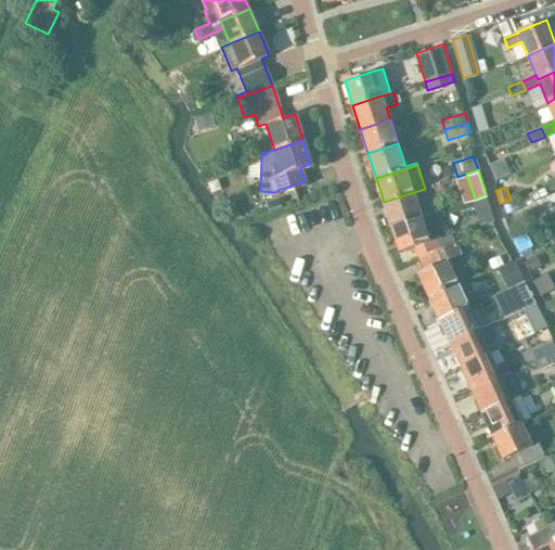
[(421,216),(431,213),(425,189),(384,202),(392,227),(422,217),(421,216)]
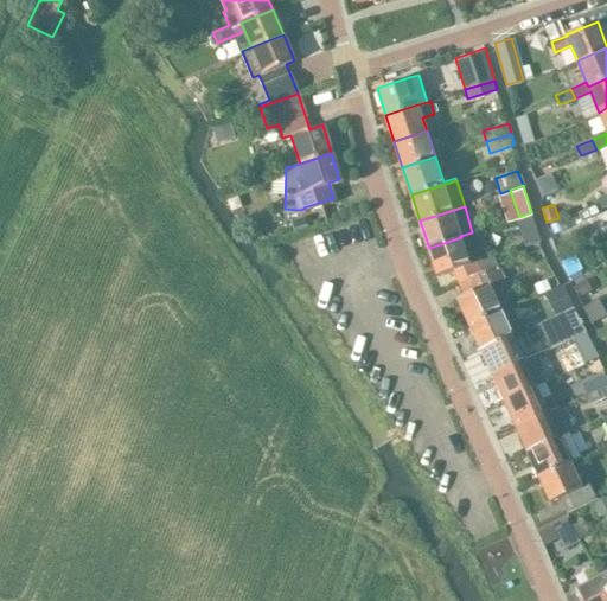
[(541,238),(531,212),(519,217),(516,217),(524,243),(541,238)]
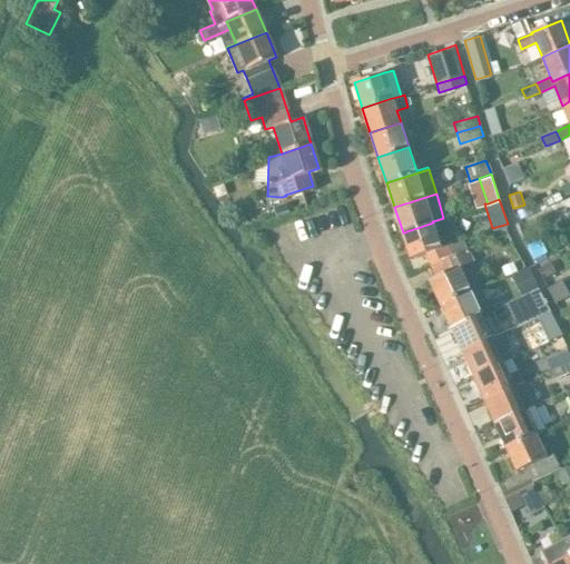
[(285,200),(273,205),(275,214),(288,209),(285,200)]
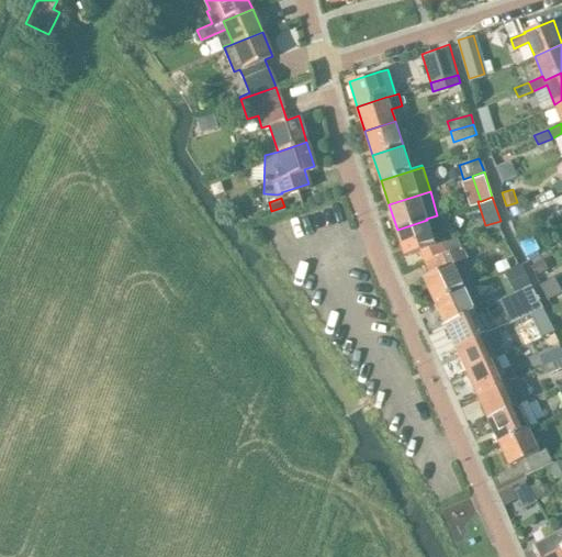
[(434,242),(427,220),(397,230),(405,254),(420,248),(426,260),(462,246),(458,235),(434,242)]
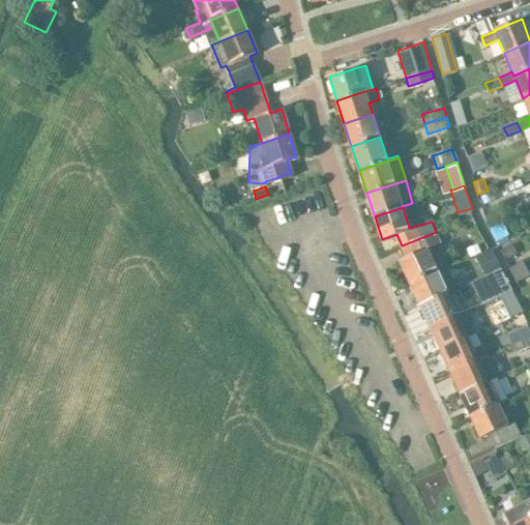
[(442,260),(448,257),(436,232),(402,245),(407,257),(400,260),(410,282),(445,266),(442,260)]
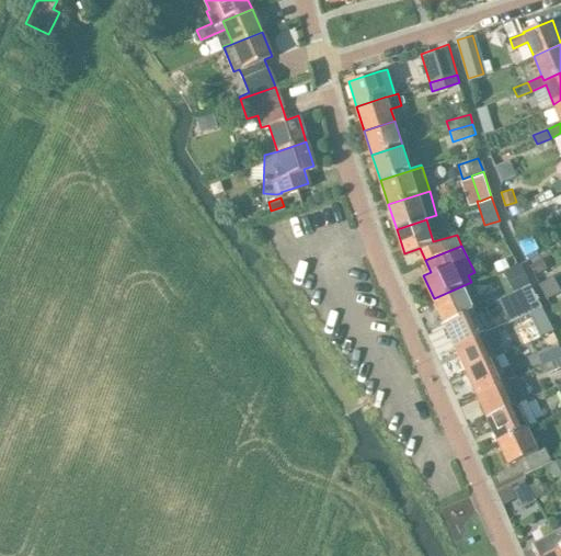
[(540,257),(530,262),(536,272),(546,268),(540,257)]
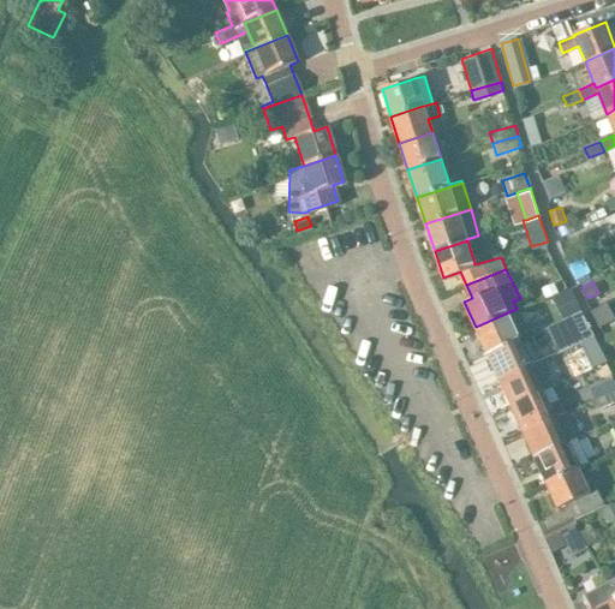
[(553,282),(541,287),(545,297),(551,294),(557,291),(553,282)]
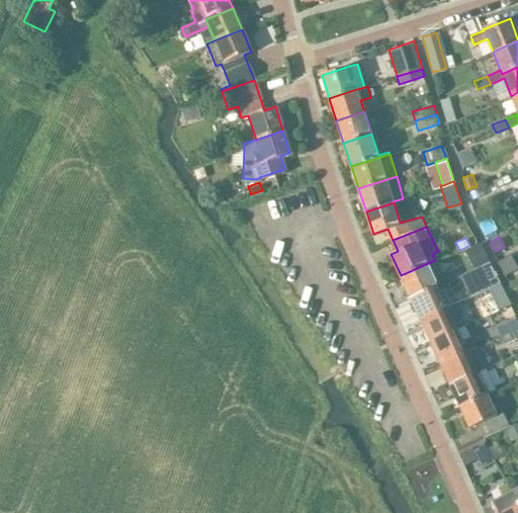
[(469,245),(464,248),(473,267),(488,260),(479,241),(469,245)]
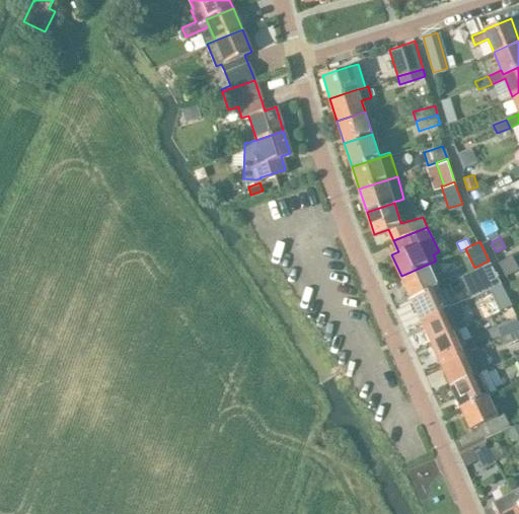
[(437,286),(432,274),(440,271),(436,261),(401,276),(411,297),(437,286)]
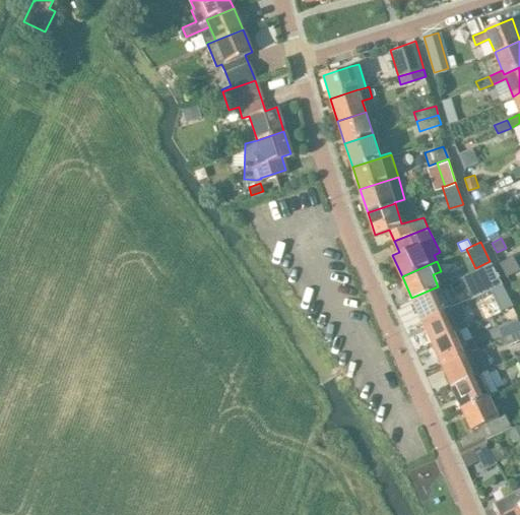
[(502,283),(492,265),(491,262),(472,270),(481,292),(490,288),(502,283)]
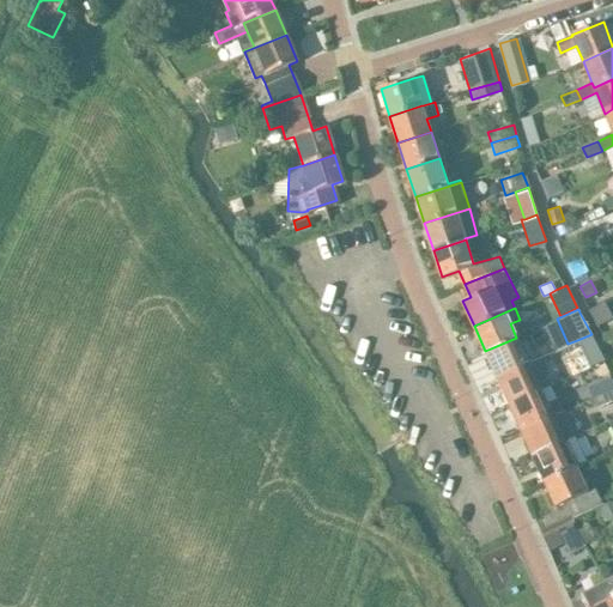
[(604,358),(592,334),(577,340),(588,365),(602,359),(604,358)]
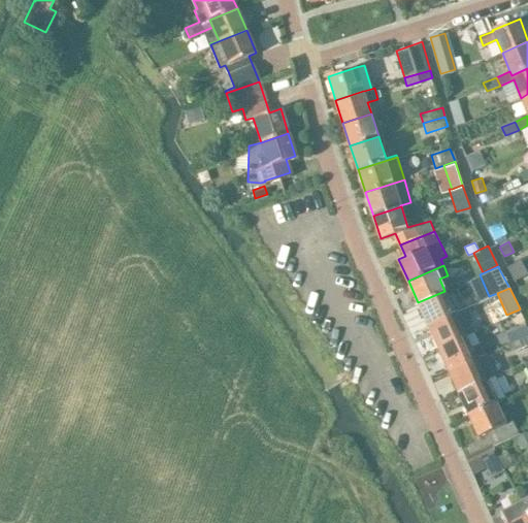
[(464,308),(463,307),(454,312),(444,291),(418,302),(428,325),(464,308)]
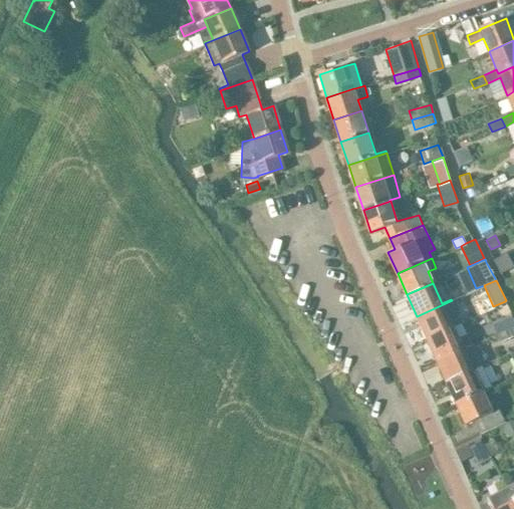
[(462,321),(452,300),(417,316),(426,337),(462,321)]
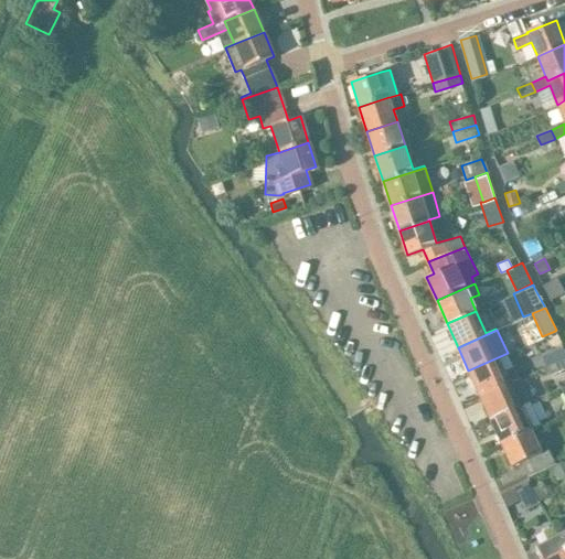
[(564,359),(564,350),(564,348),(543,357),(547,367),(564,359)]
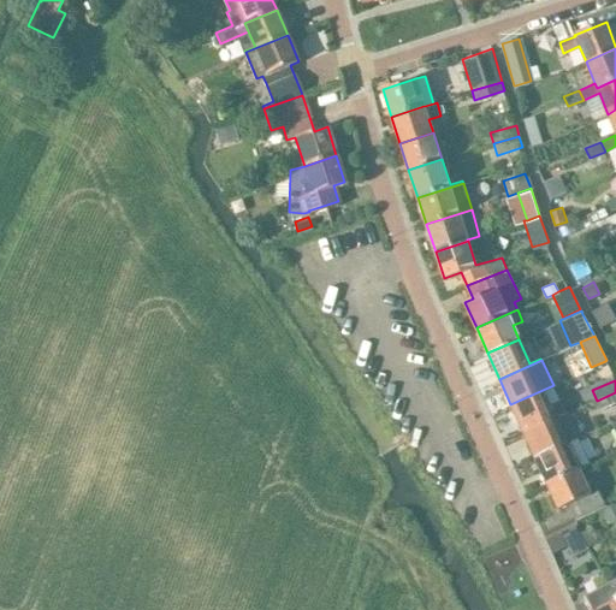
[(564,412),(554,385),(510,404),(522,431),(566,412),(566,410),(564,412)]
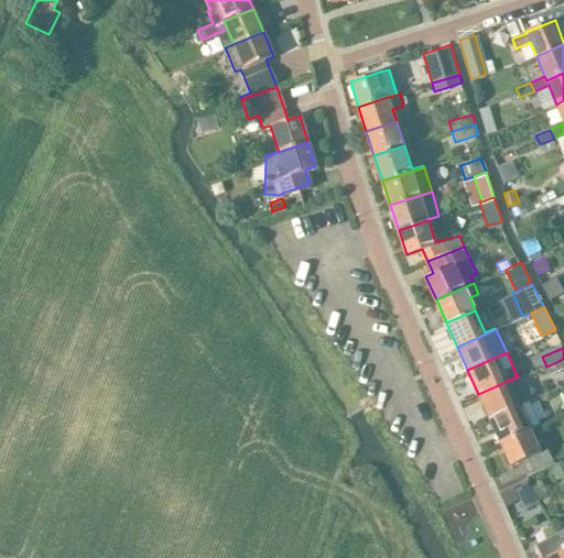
[(563,359),(546,367),(551,376),(563,370),(563,359)]
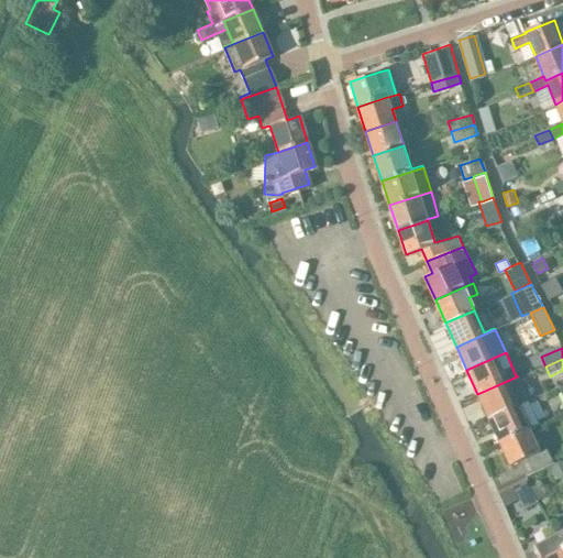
[(517,404),(528,398),(517,376),(477,394),(488,417),(517,404)]
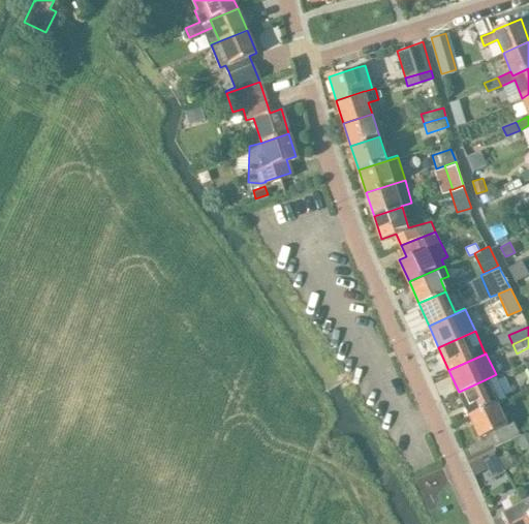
[(495,402),(486,379),(459,392),(468,413),(495,402)]
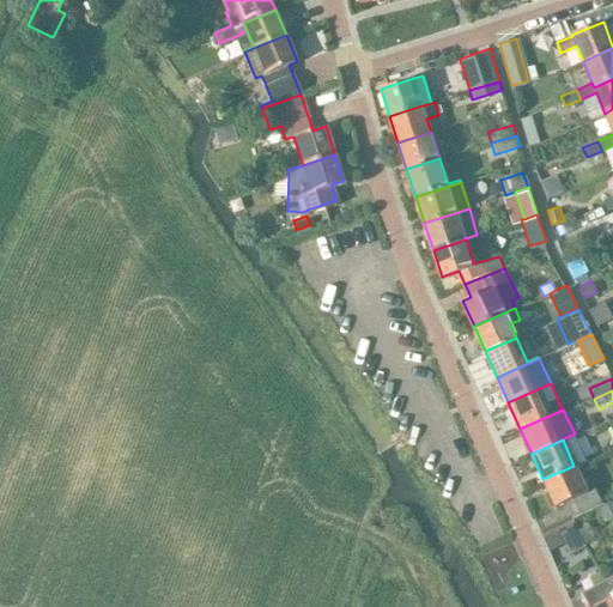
[(601,502),(594,486),(586,491),(574,466),(542,479),(554,507),(565,502),(572,515),(601,502)]
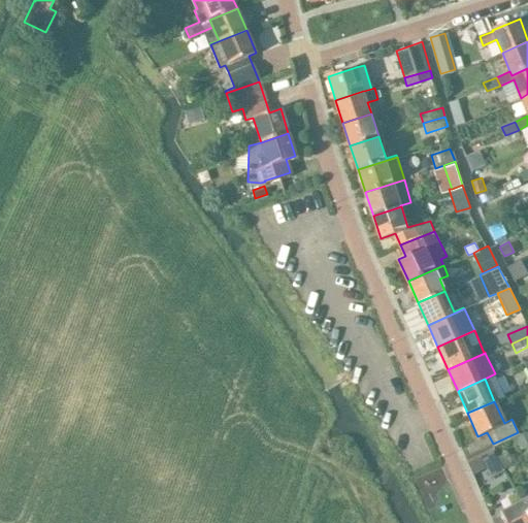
[(527,430),(516,437),(526,455),(527,454),(527,430)]
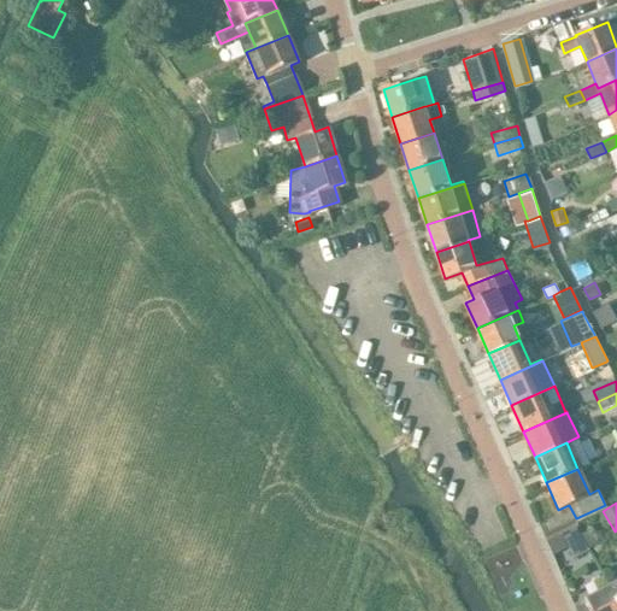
[(563,532),(576,556),(589,547),(576,524),(563,532)]
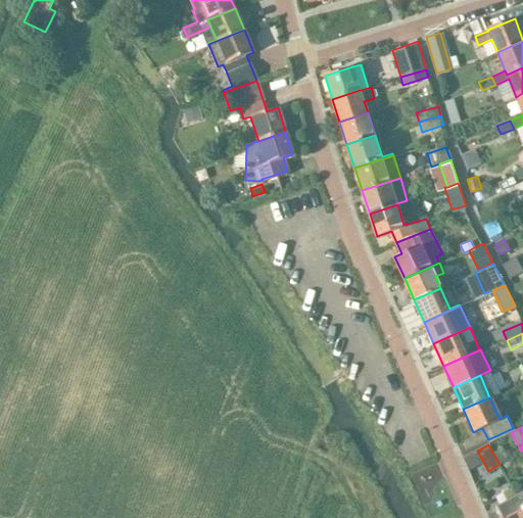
[(493,453),(501,464),(507,460),(501,449),(493,453)]
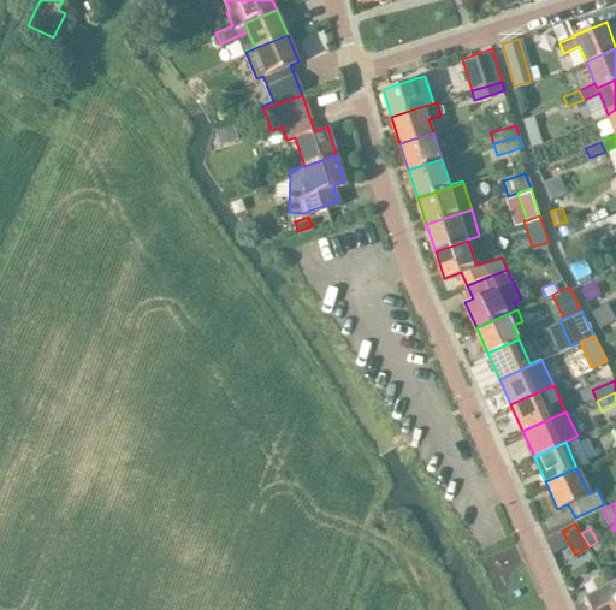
[(615,580),(609,584),(603,572),(602,573),(615,598),(615,580)]
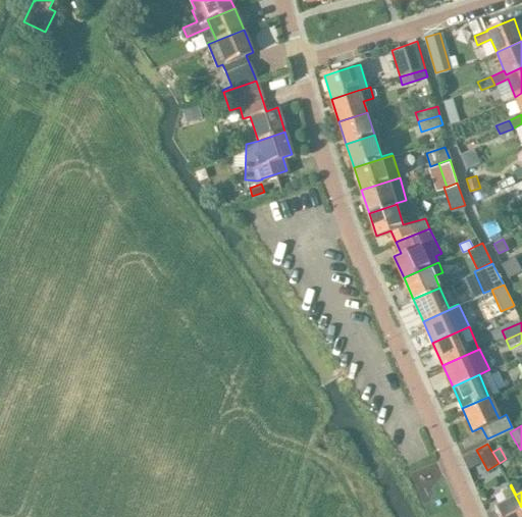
[(521,516),(521,507),(510,485),(502,489),(507,500),(494,506),(500,516),(521,516)]
